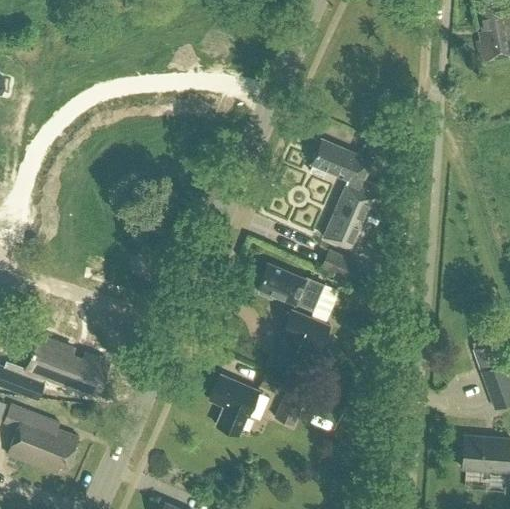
[(500,0),(479,4),(486,43),(478,45),(481,63),(509,57),(509,0),(500,0)]
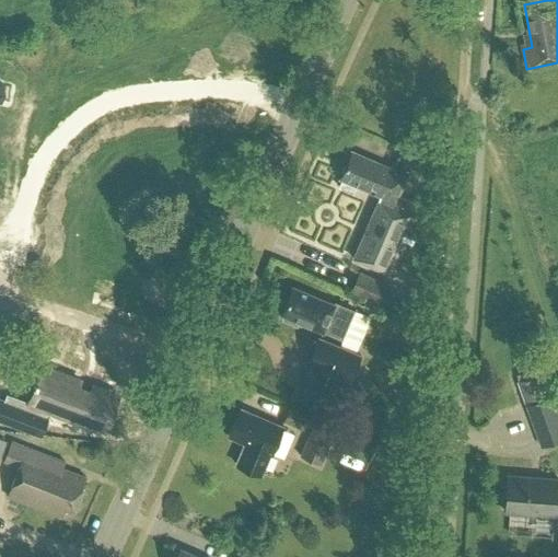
[(355,258),(387,273),(398,246),(410,252),(423,220),(406,212),(410,200),(398,196),(408,174),(391,166),(391,167),(350,151),(338,180),(340,181),(337,188),(351,195),(355,186),(381,197),(355,258)]
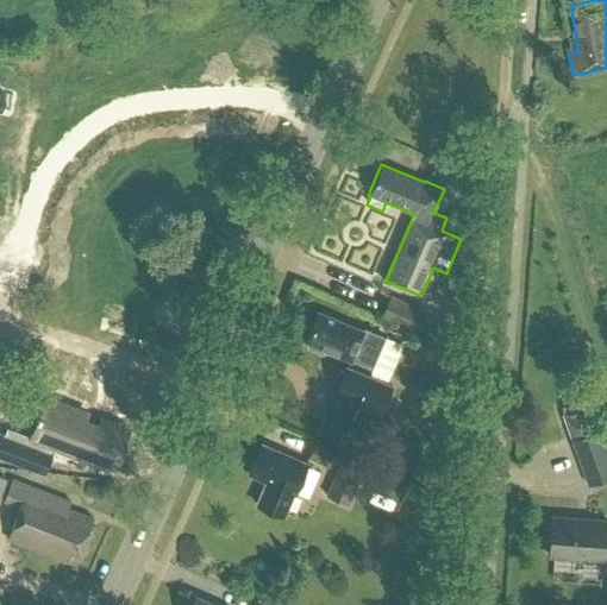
[(417,334),(426,313),(392,296),(382,320),(417,334)]
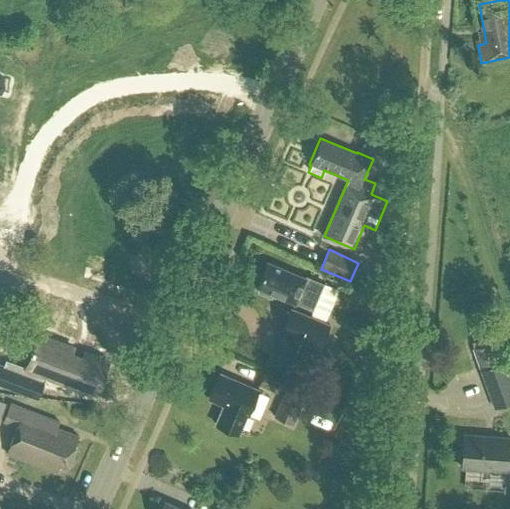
[(272,294),(313,311),(324,284),(305,276),(304,279),(267,263),(257,288),(260,289),(259,293),(271,298),(272,294)]
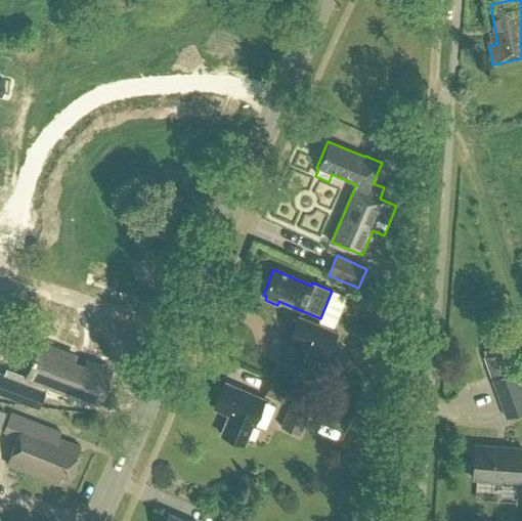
[(330,322),(343,329),(356,297),(343,292),(330,322)]
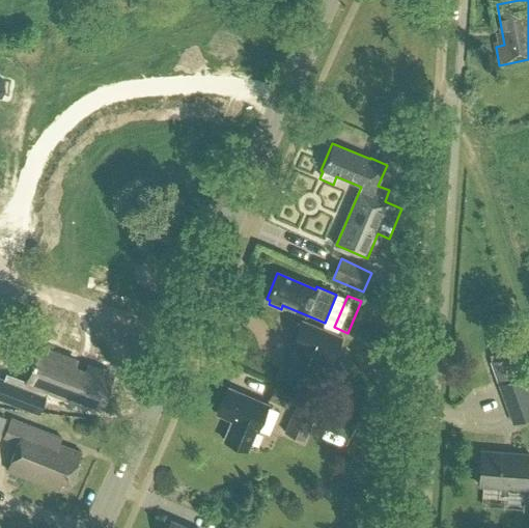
[(342,339),(304,323),(294,345),(299,348),(321,357),(332,362),(342,339)]
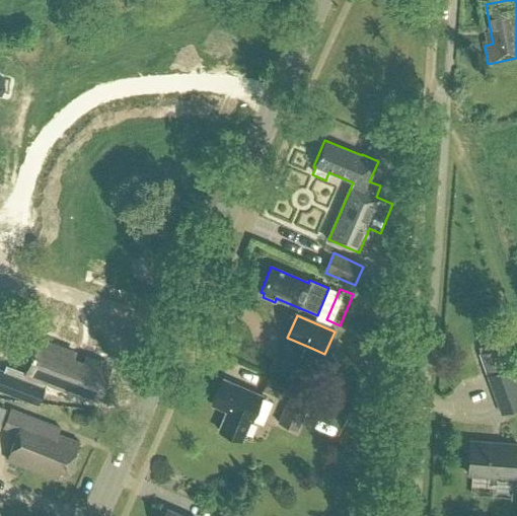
[(8,369),(0,388),(0,389),(39,406),(47,383),(73,394),(97,402),(108,375),(101,372),(103,366),(86,360),(85,364),(84,365),(74,361),(74,360),(76,356),(41,342),(27,376),(8,369)]
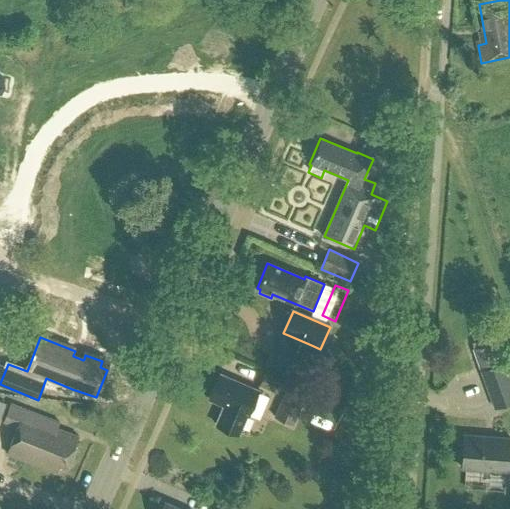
[(474,351),(481,370),(496,364),(489,345),(474,351)]
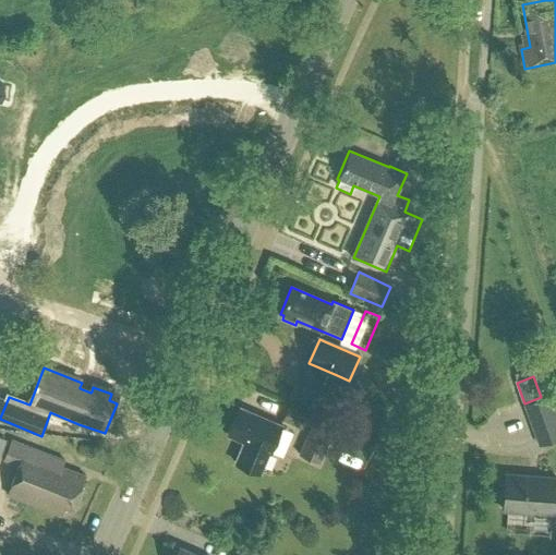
[(555,412),(551,398),(526,407),(541,448),(555,442),(555,412)]
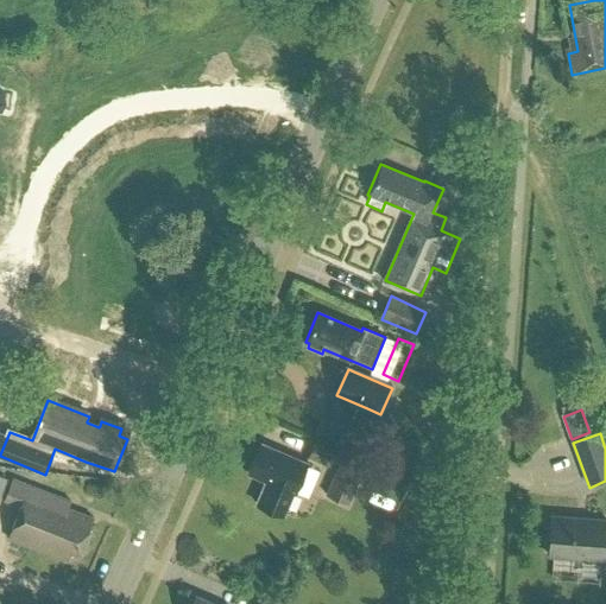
[(307,456),(335,469),(323,494),(347,504),(358,481),(401,500),(408,482),(314,439),(307,456)]
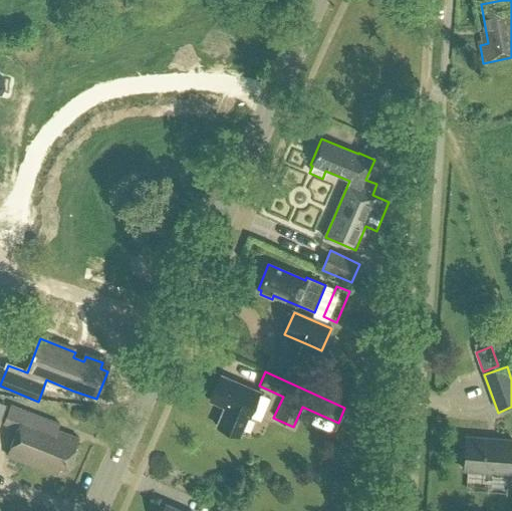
[(211,400),(226,407),(217,426),(240,436),(249,418),(260,394),(221,376),(211,400)]
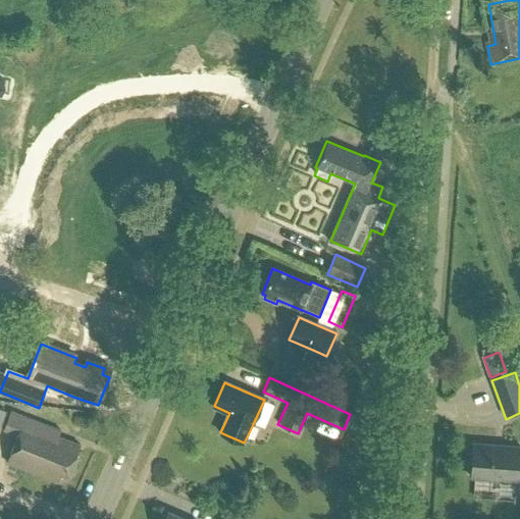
[(333,401),(348,408),(351,400),(336,394),(333,401)]
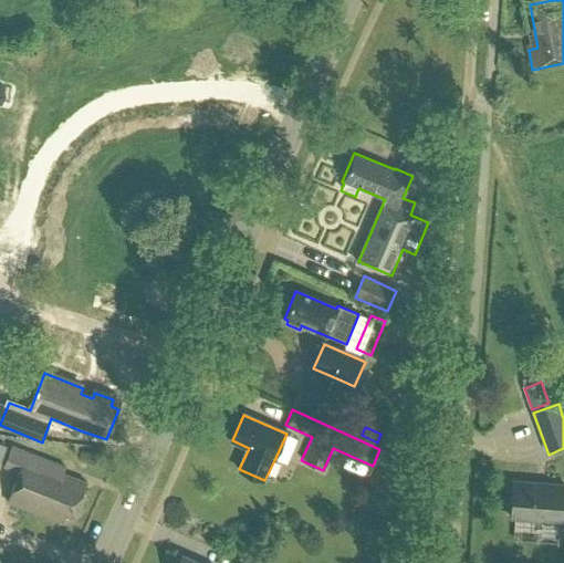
[(293,435),(286,459),(300,462),(306,438),(293,435)]
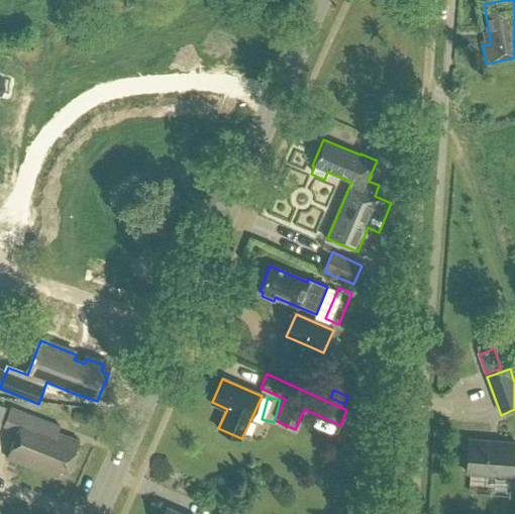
[(4,427),(18,433),(8,460),(59,480),(62,472),(69,475),(81,443),(59,434),(62,428),(11,409),(4,427)]
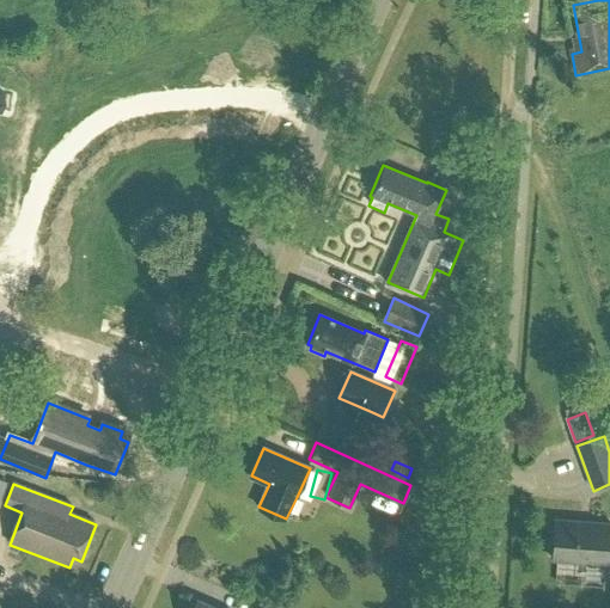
[(609,526),(557,522),(554,562),(609,566),(609,526)]
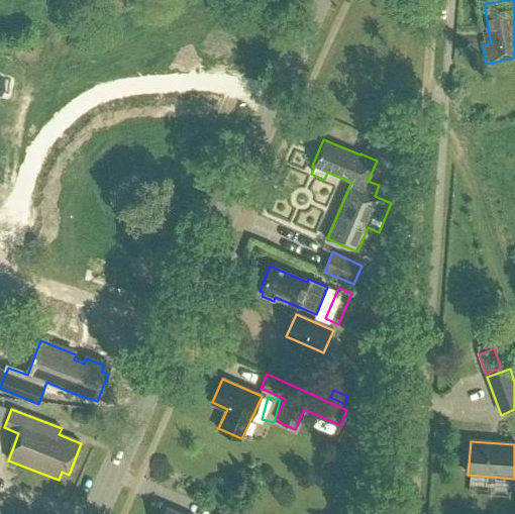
[(187,513),(168,505),(164,513),(187,513)]
